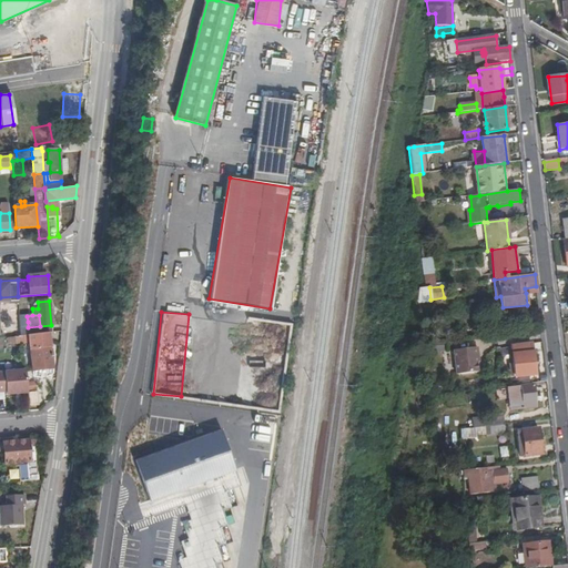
[(236,406),(281,412),(291,322),(246,317),(236,406)]
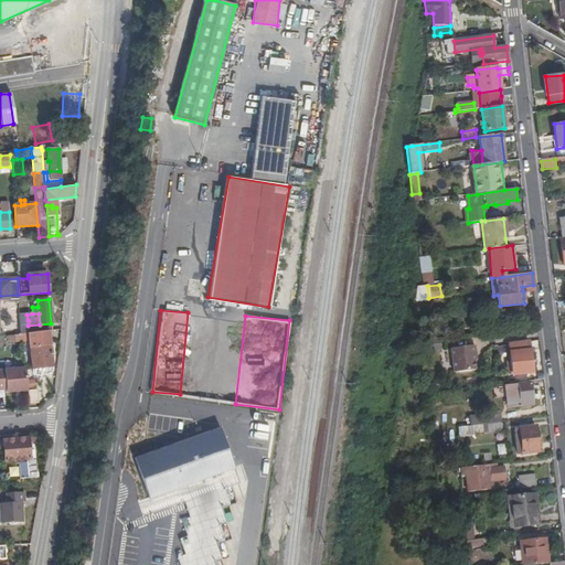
[(0,333),(20,334),(19,320),(0,320),(0,333)]
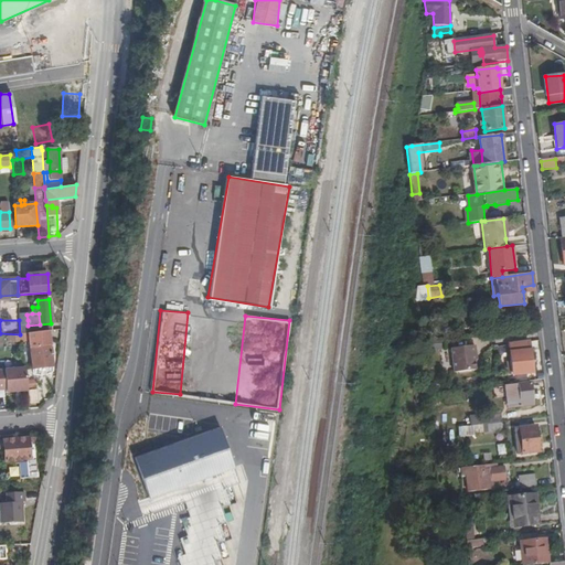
[(40,331),(40,324),(28,326),(28,320),(19,320),(20,334),(40,331)]
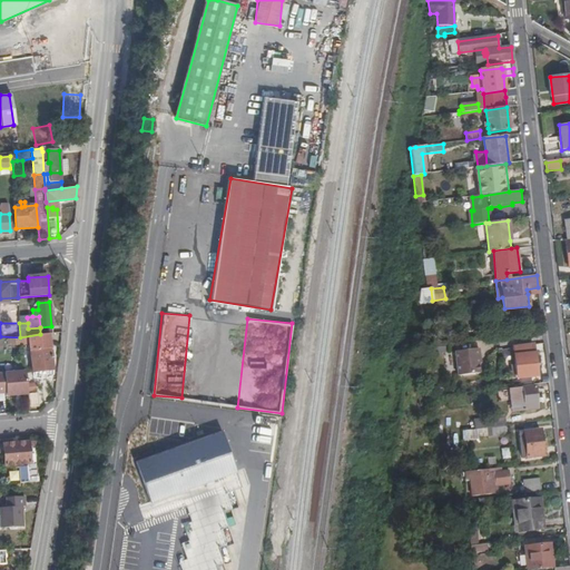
[(40,341),(40,334),(20,337),(6,338),(7,343),(15,342),(15,344),(40,341)]
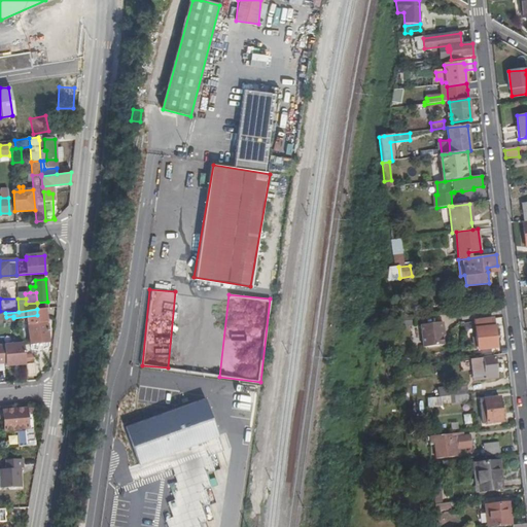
[(39,322),(39,318),(27,319),(30,342),(49,340),(47,321),(39,322)]
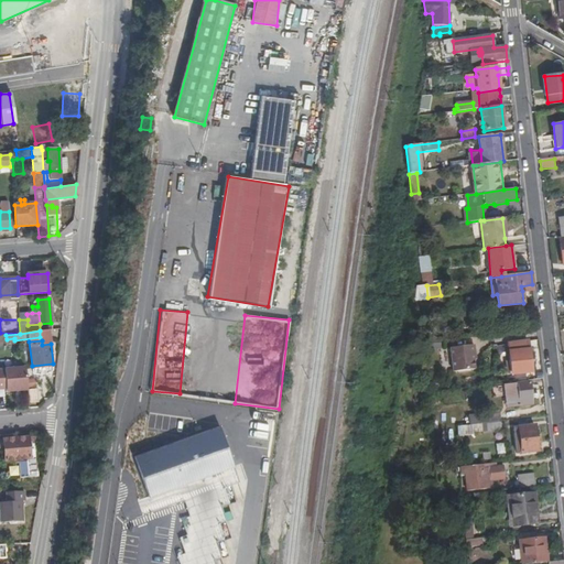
[(519,361),(519,365),(520,372),(531,371),(528,340),(508,343),(510,362),(519,361)]
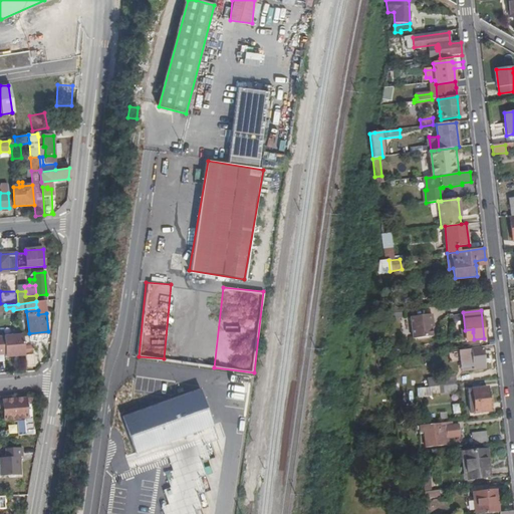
[(433,337),(432,328),(431,323),(434,322),(433,314),(411,317),(413,339),(433,337)]
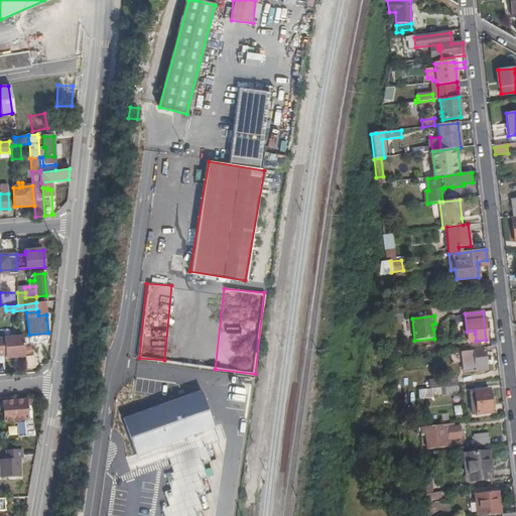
[(404,331),(412,330),(410,320),(403,321),(404,331)]
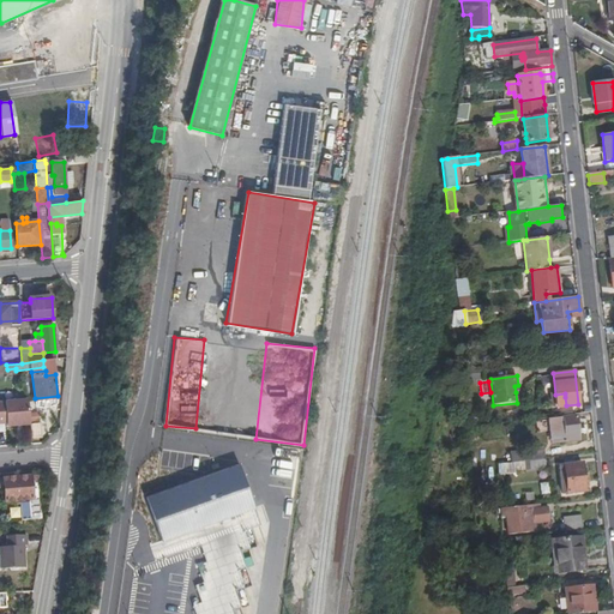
[(551,420),(552,439),(558,438),(558,441),(567,441),(566,434),(578,433),(576,416),(551,420)]
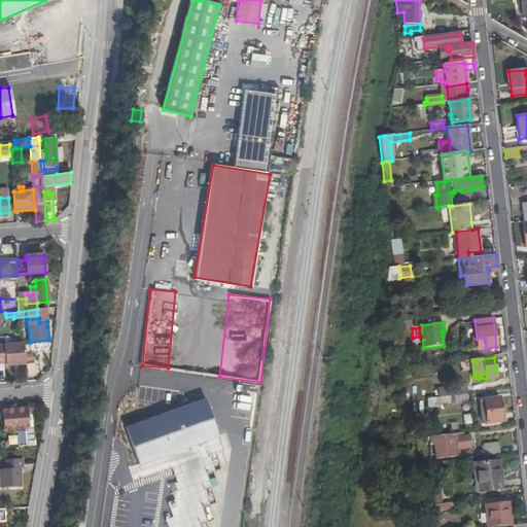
[(469,400),(468,393),(443,396),(444,405),(469,400)]
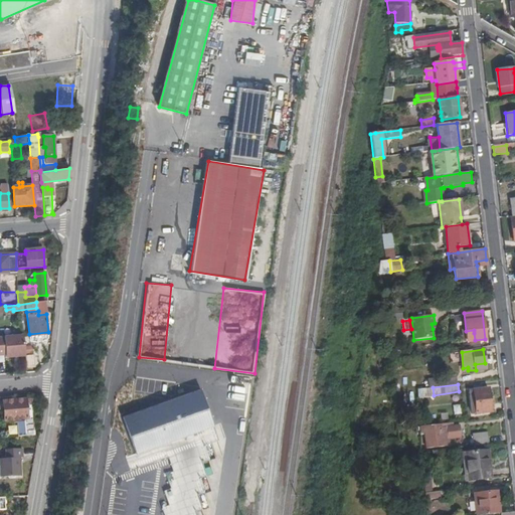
[(490,412),(488,387),(473,389),(476,413),(490,412)]
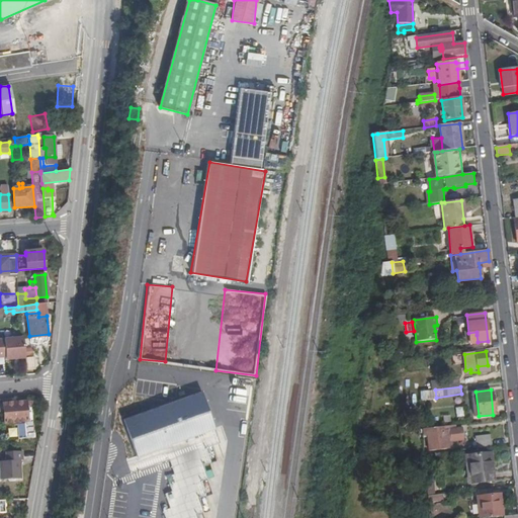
[(202,393),(122,422),(135,457),(214,428),(202,393)]
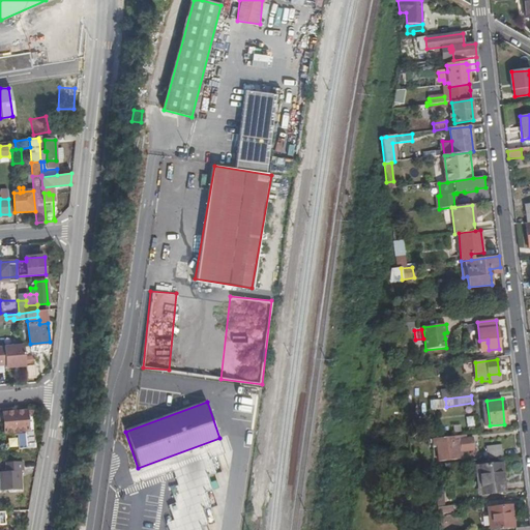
[(26,448),(34,447),(30,410),(0,412),(0,420),(3,420),(4,433),(17,432),(25,432),(25,434),(26,448)]
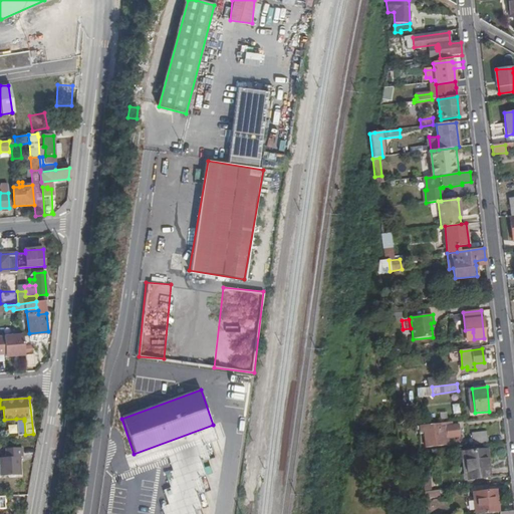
[(438,422),(436,413),(420,415),(421,424),(438,422)]
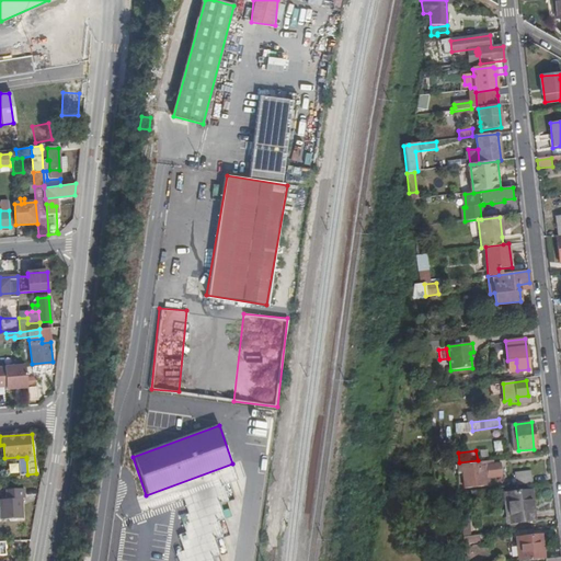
[(26,457),(18,457),(20,476),(27,474),(26,459),(26,457)]
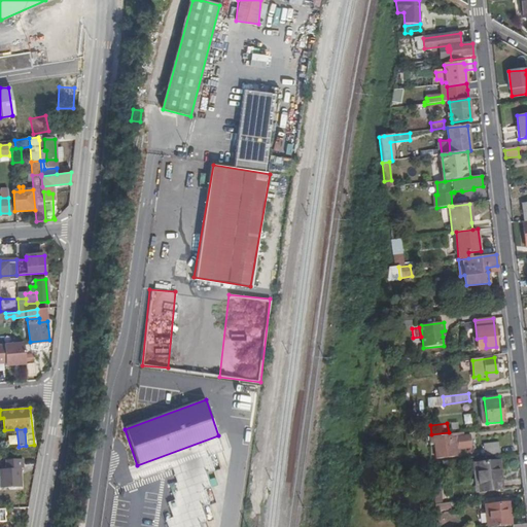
[(450,438),(450,434),(433,436),(434,444),(444,443),(445,458),(460,456),(458,437),(455,437),(450,438)]
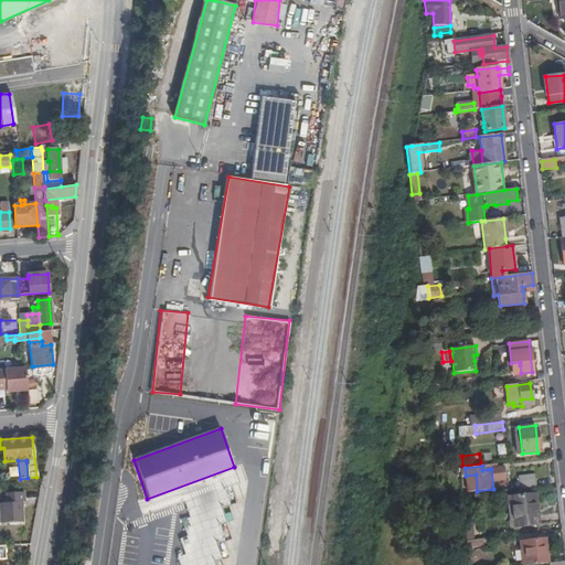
[(214,564),(214,562),(221,560),(216,543),(223,541),(219,525),(226,523),(222,507),(227,504),(223,489),(238,483),(234,467),(147,499),(139,501),(140,508),(142,515),(184,502),(189,516),(183,519),(188,535),(181,539),(187,554),(179,557),(181,564),(214,564)]
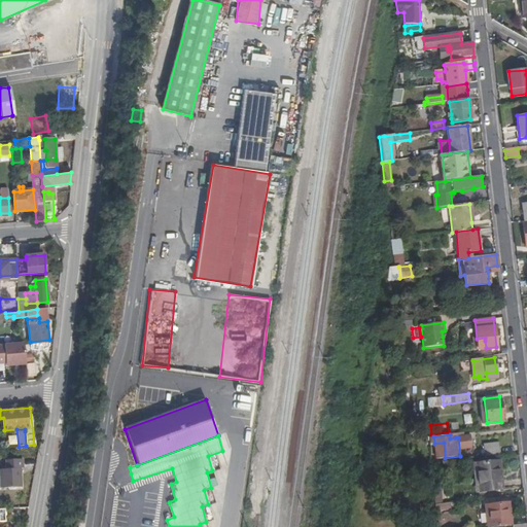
[(444,443),(434,444),(436,458),(445,458),(444,443)]
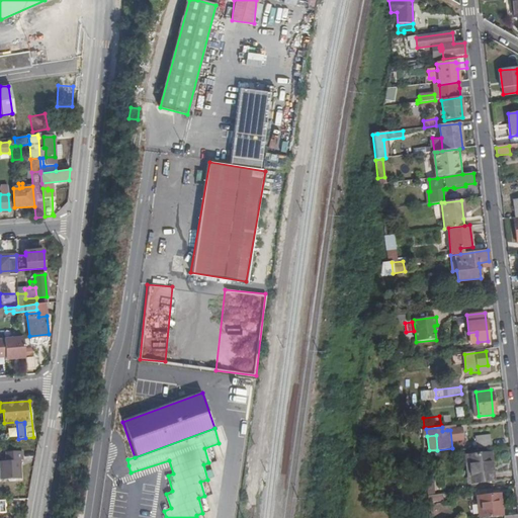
[(476,448),(491,446),(491,440),(475,441),(476,448)]
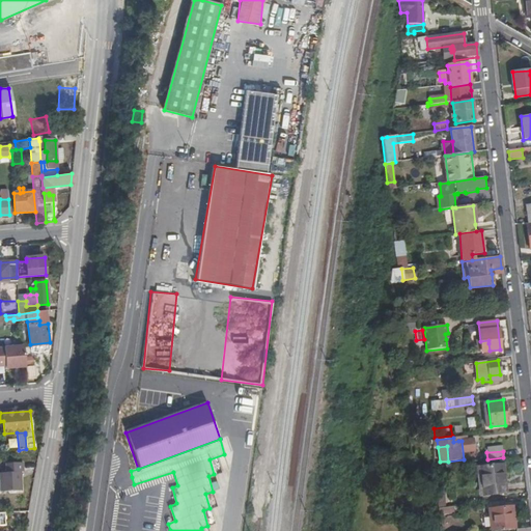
[(22,460),(4,462),(5,471),(0,470),(0,476),(1,491),(22,488),(21,469),(23,469),(22,460)]
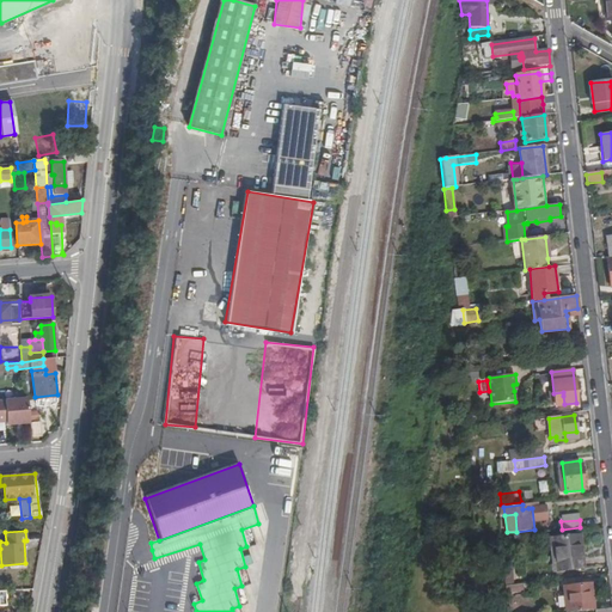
[(581,568),(577,534),(551,538),(556,571),(581,568)]
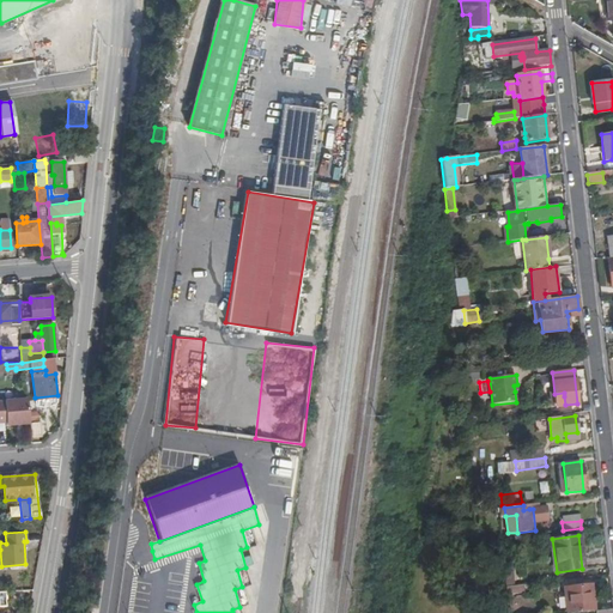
[(186,560),(192,578),(199,576),(194,558),(186,560)]
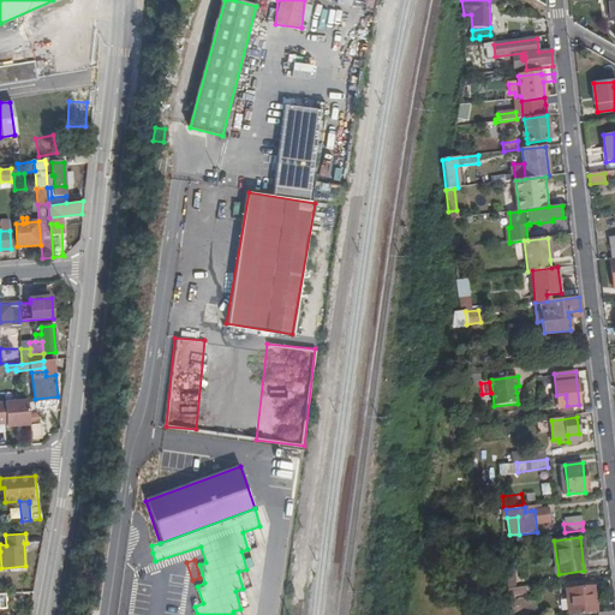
[(568,614),(577,614),(597,613),(593,587),(566,590),(568,614)]
